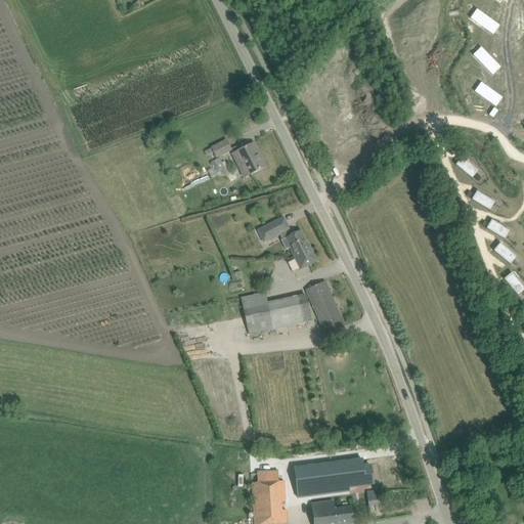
[(514,17),(523,17),(523,6),(514,6),(514,17)]
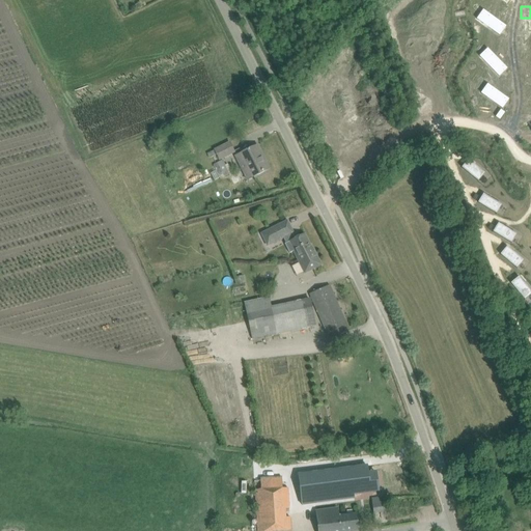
[(479,19),(499,32),(504,25),(484,11),(479,19)]
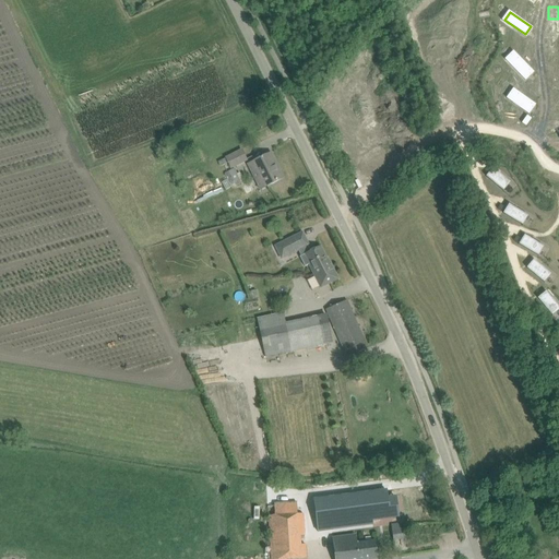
[(539,64),(540,52),(528,51),(527,63),(539,64)]
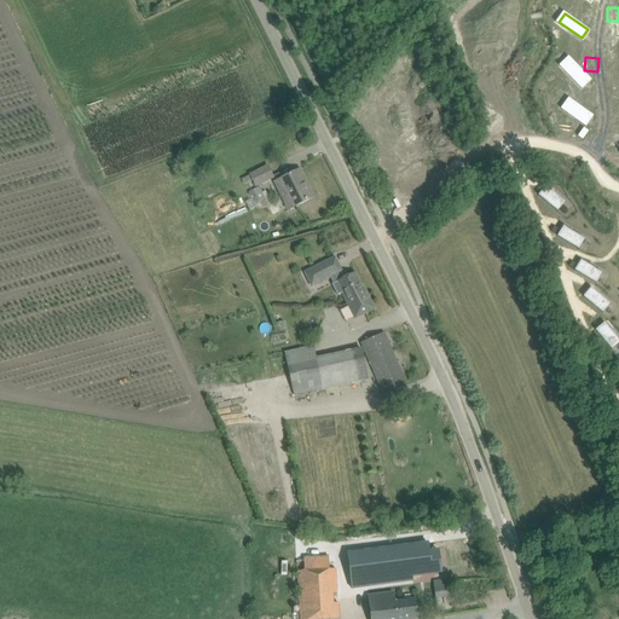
[(562,65),(583,85),(590,77),(570,58),(562,65)]
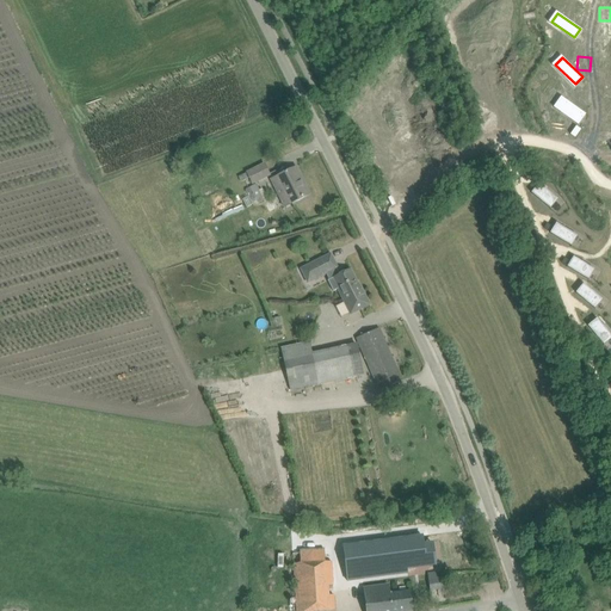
[(470,62),(474,76),(487,73),(483,59),(470,62)]
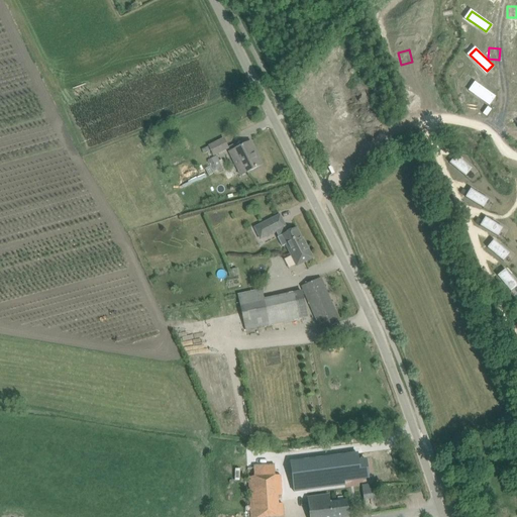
[(504,62),(514,63),(515,52),(504,50),(504,62)]
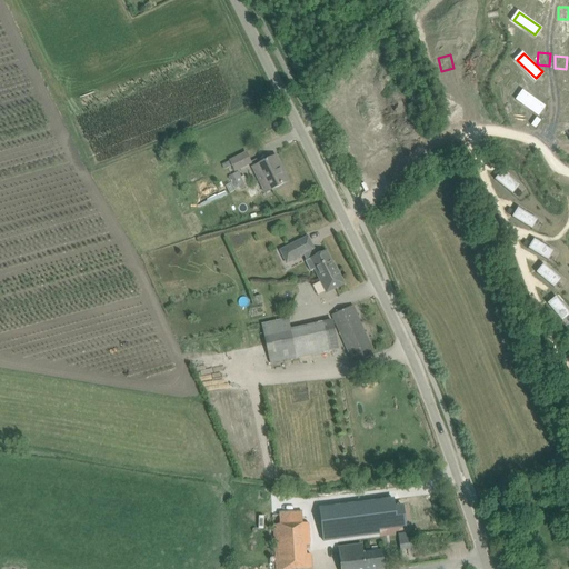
[(448,81),(449,90),(461,89),(459,79),(448,81)]
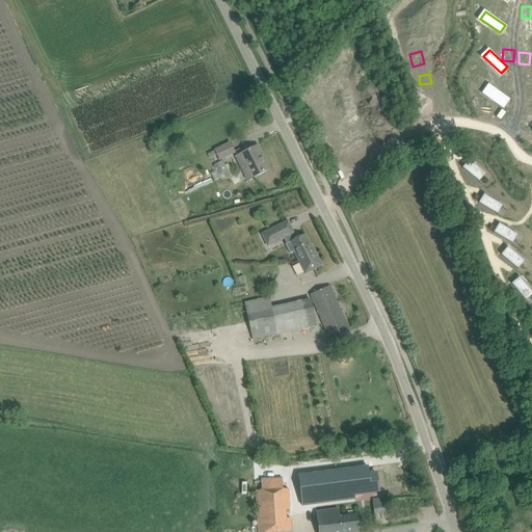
[(483,94),(504,107),(509,100),(488,86),(483,94)]
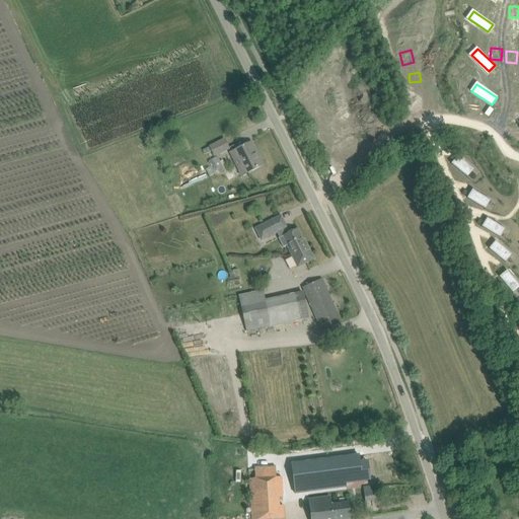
[(224,140),(203,150),(205,155),(212,151),(214,156),(229,149),(224,140)]
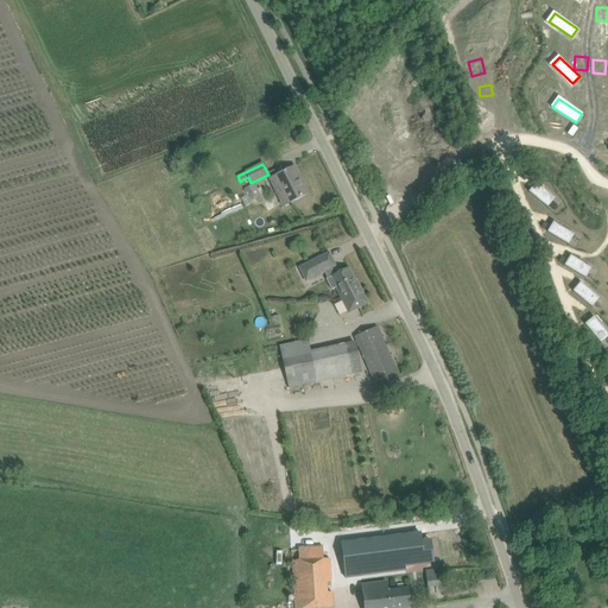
[(295,166),(276,176),(289,203),(305,195),(298,179),(301,178),(295,166)]
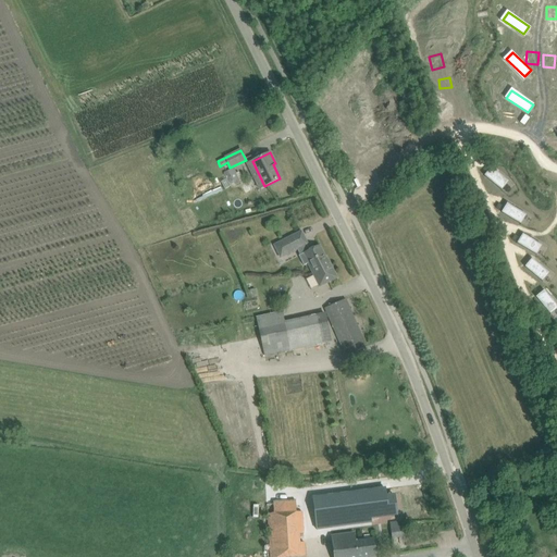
[(536,181),(549,173),(541,159),(528,166),(536,181)]
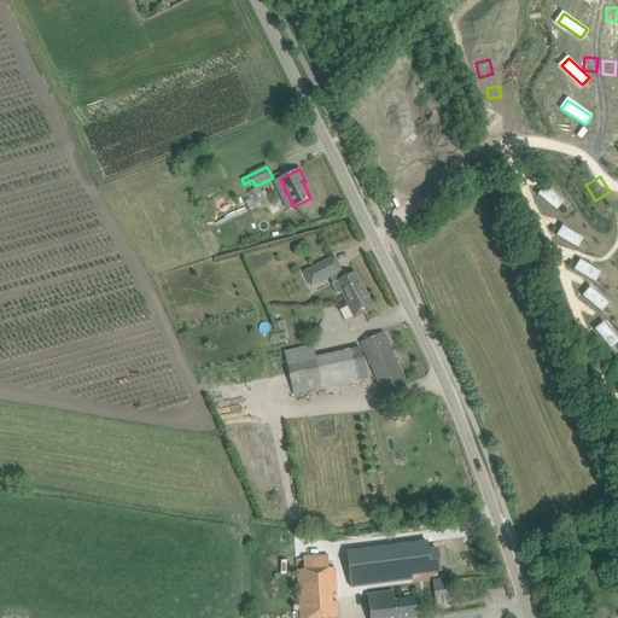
[(258,186),(248,191),(256,208),(270,202),(264,191),(262,192),(258,186)]
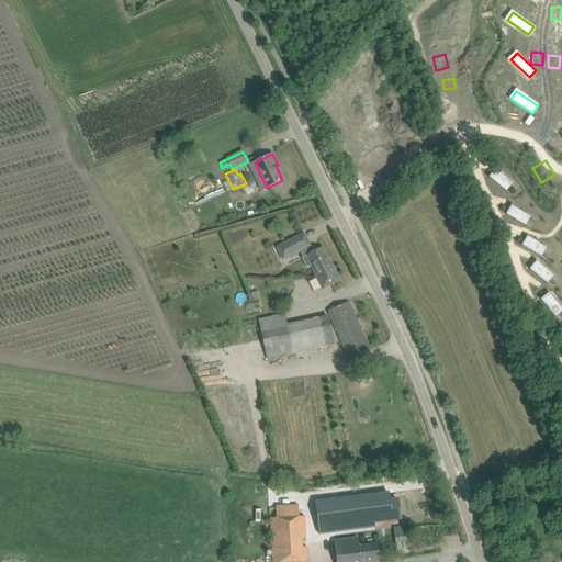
[(495,170),(489,178),(506,192),(513,183),(495,170)]
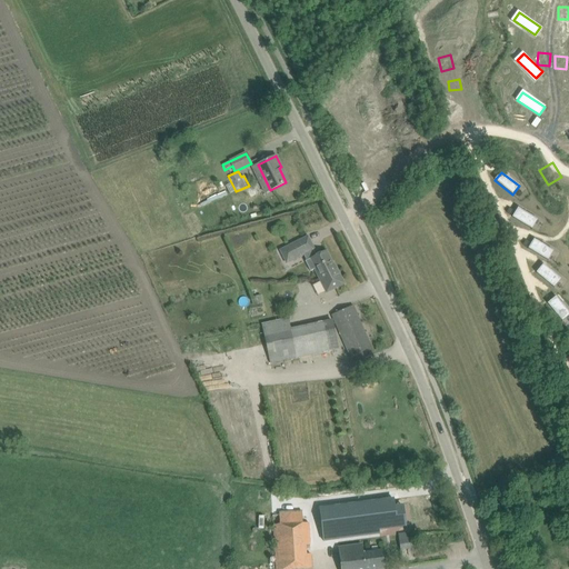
[(520,207),(517,196),(501,201),(503,211),(520,207)]
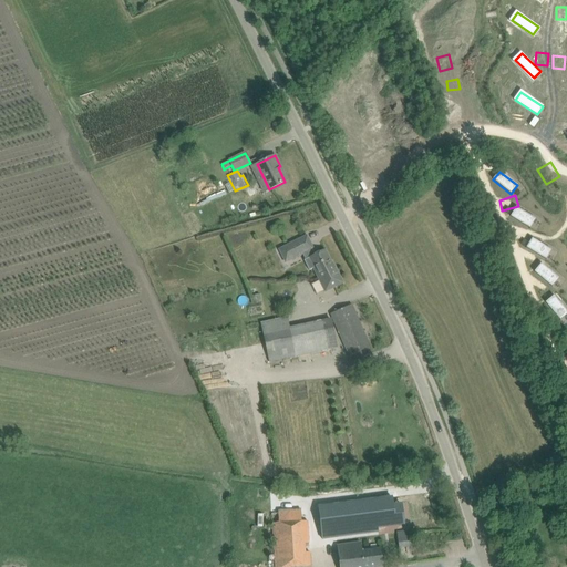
[(535,219),(516,207),(511,217),(529,228),(535,219)]
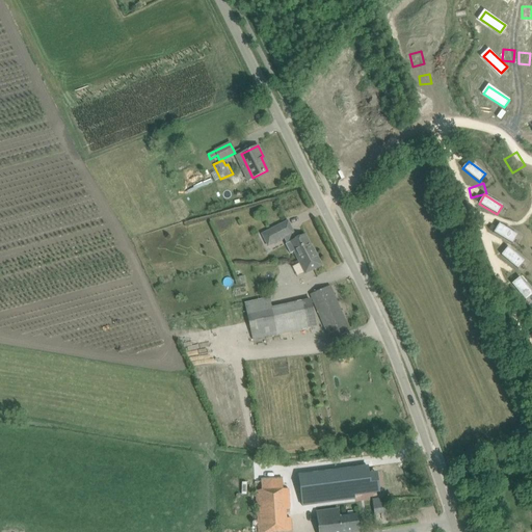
[(293,253),(304,274),(322,266),(313,247),(312,247),(304,235),(295,240),(292,234),(294,234),(288,221),(261,235),(267,247),(284,239),(286,244),(290,255),(293,253)]
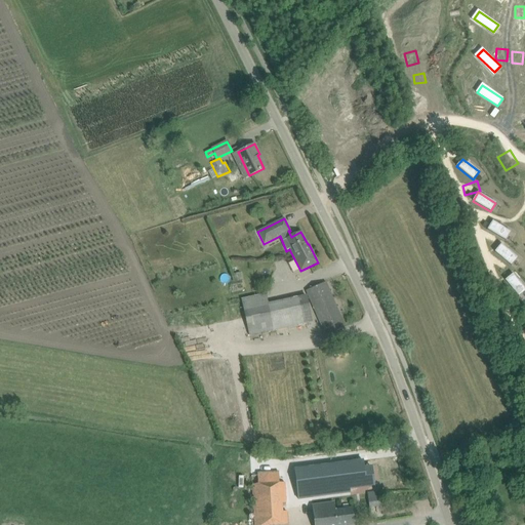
[(492,220),(487,230),(506,240),(511,232),(492,220)]
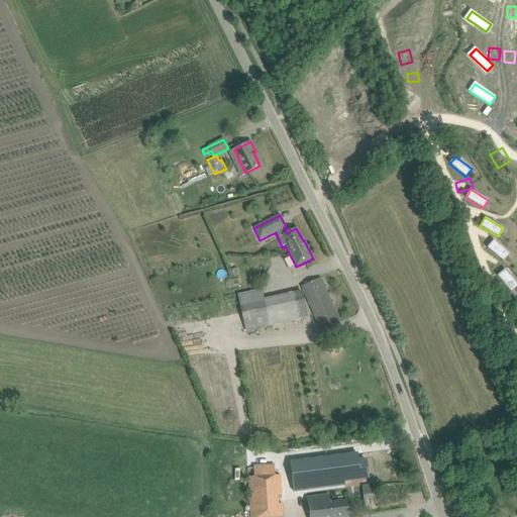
[(494,239),(488,247),(503,261),(509,252),(494,239)]
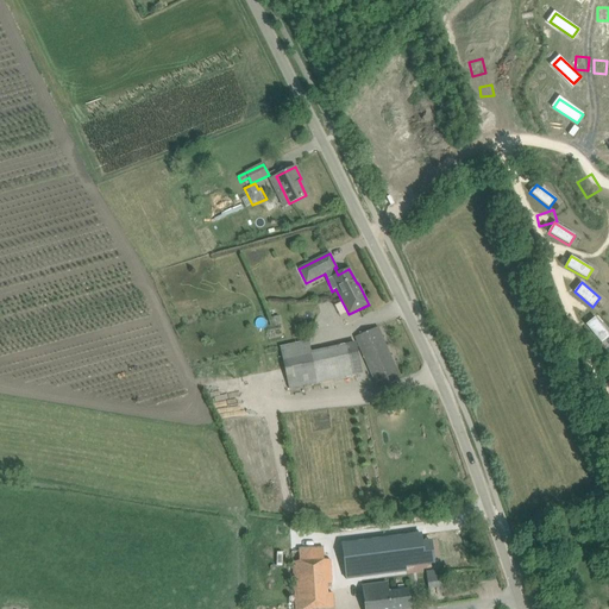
[(608,334),(595,318),(585,325),(601,344),(608,337),(608,334)]
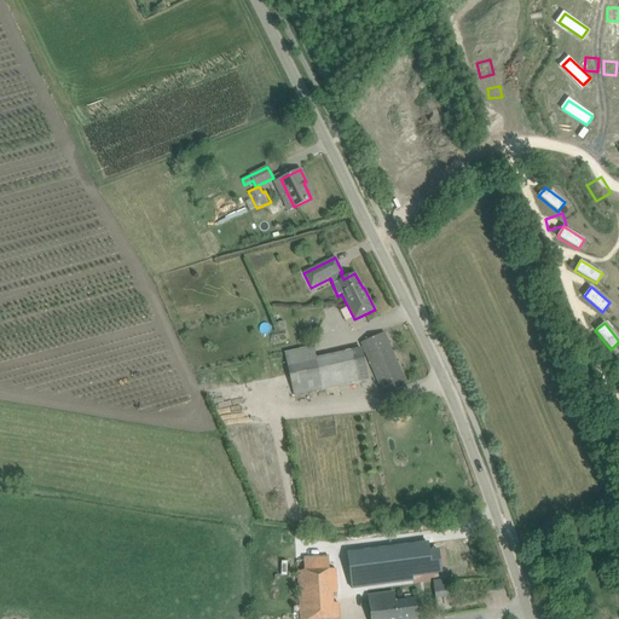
[(383,333),(360,343),(383,397),(408,386),(383,333)]
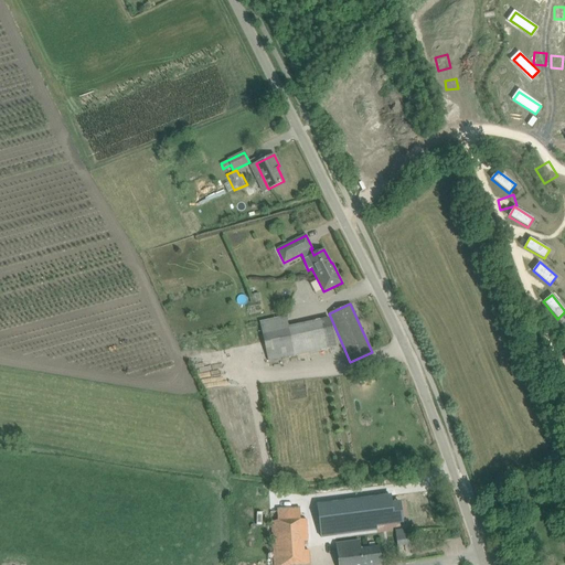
[(286,317),(260,323),(268,361),(336,347),(330,320),(289,329),(286,317)]
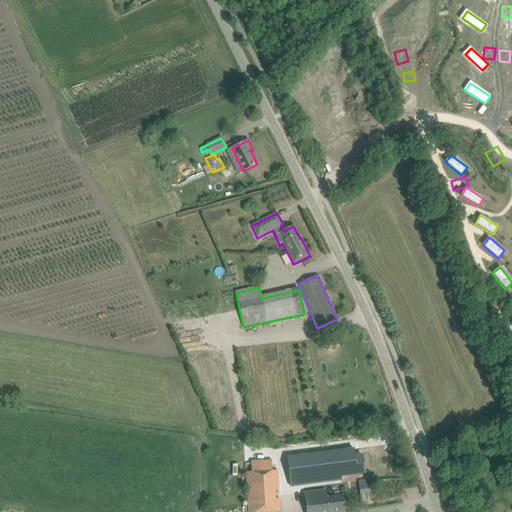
[(354,448),(287,458),(290,487),(341,480),(341,477),(349,476),(365,474),(363,454),(354,455),(354,448)]
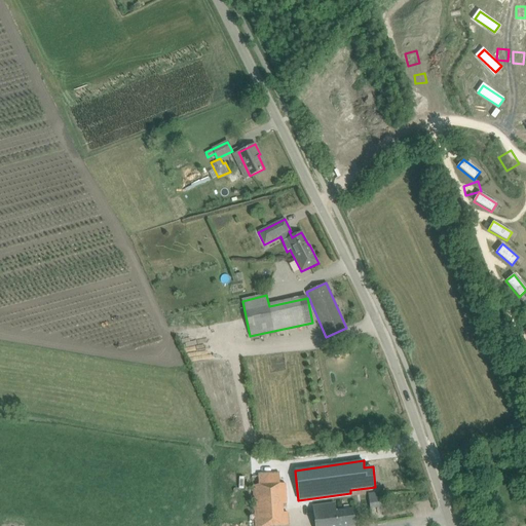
[(258,477),(252,477),(255,525),(273,525),(288,525),(287,512),(283,513),(283,504),(287,503),(286,483),(279,484),(278,473),(258,474),(258,477)]
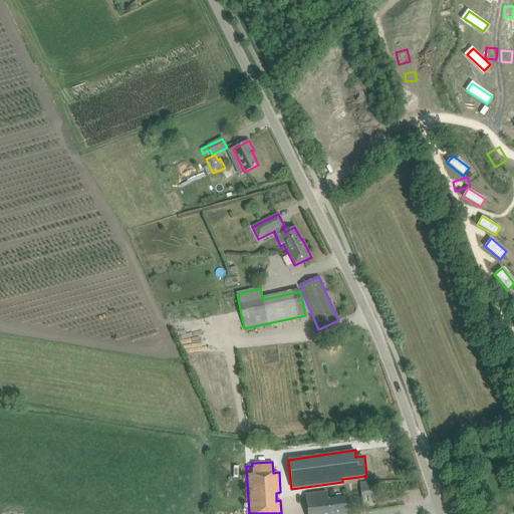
[(365,483),(359,483),(361,493),(367,492),(373,491),(372,482),(365,483)]
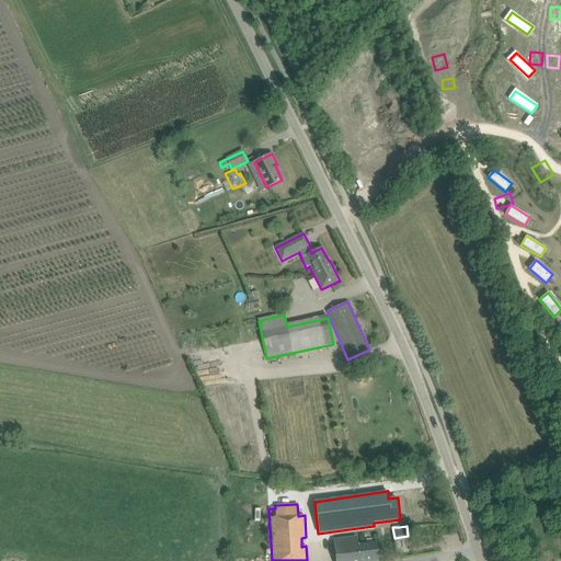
[(333,539),(335,556),(336,560),(376,560),(378,560),(376,542),(357,545),(356,537),(333,539)]
